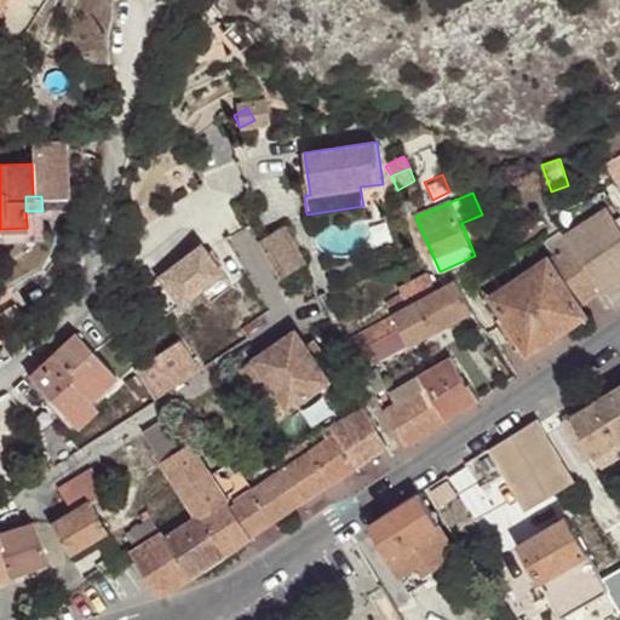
[(602,292),(612,308),(619,302),(619,225),(607,207),(564,234),(572,245),(602,292)]
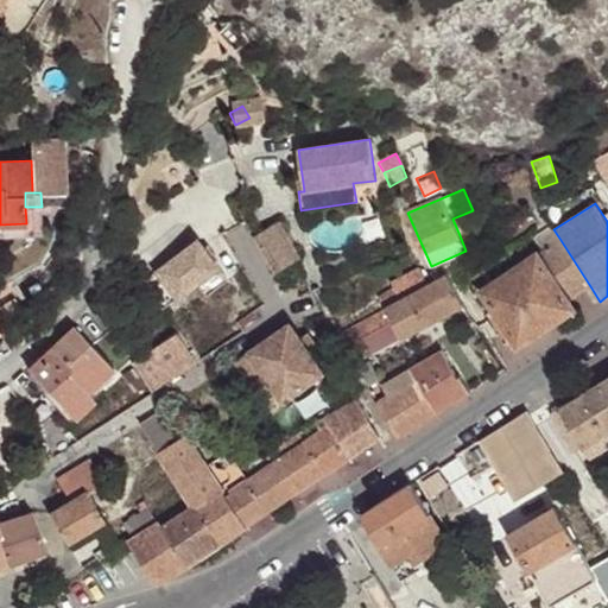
[(453,219),(460,235),(472,230),(464,214),(453,219)]
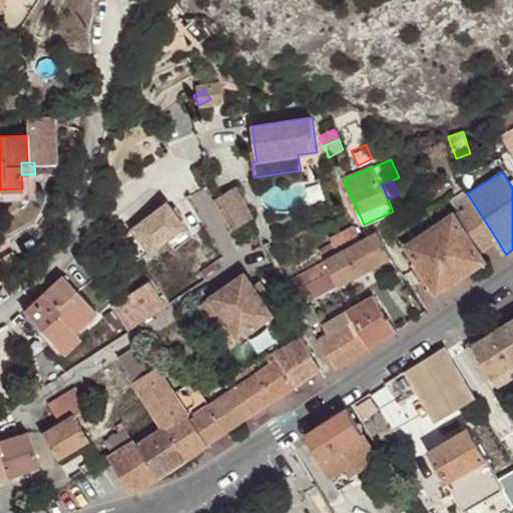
[(246,185),(223,194),(235,227),(259,219),(246,185)]
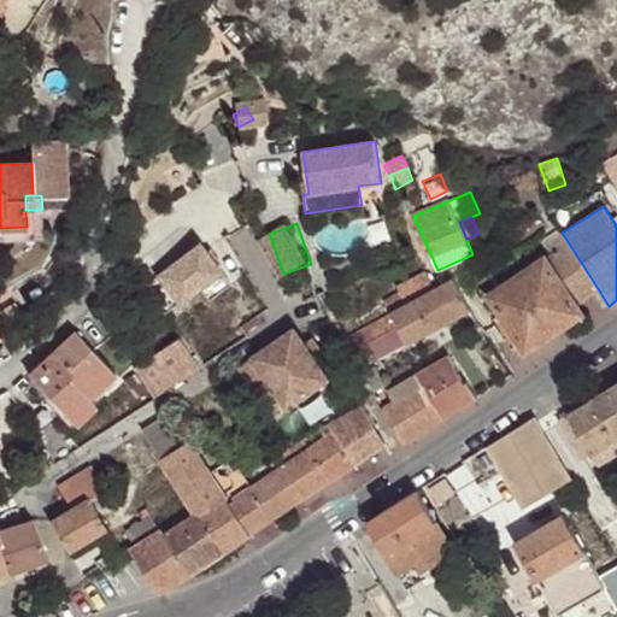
[(576,305),(599,291),(569,244),(546,260),(576,305)]
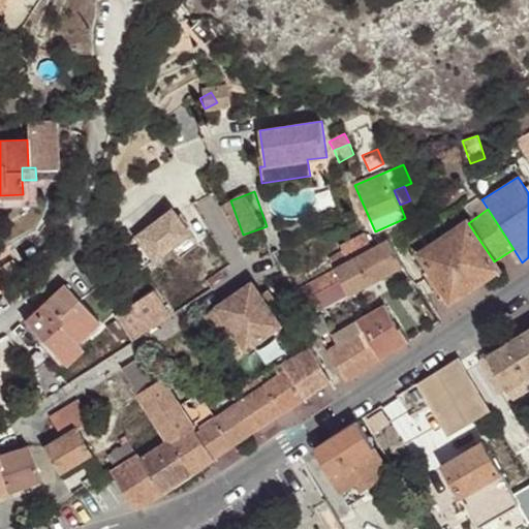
[(135,237),(153,259),(188,232),(169,210),(135,237)]
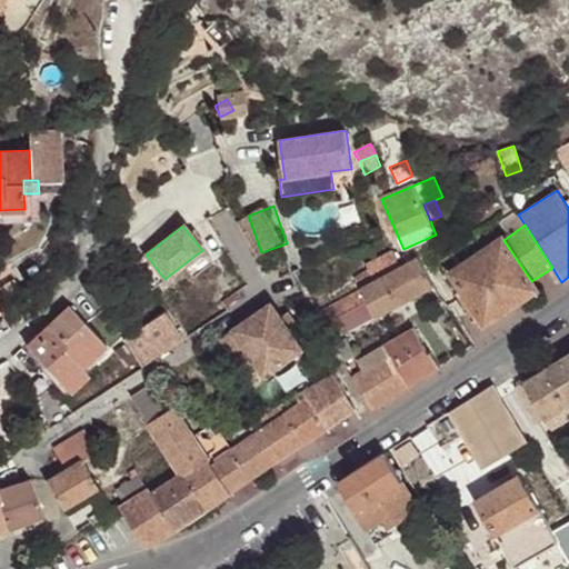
[(481,327),(537,289),(531,281),(503,240),(452,273),(466,293),(461,297),(481,327)]
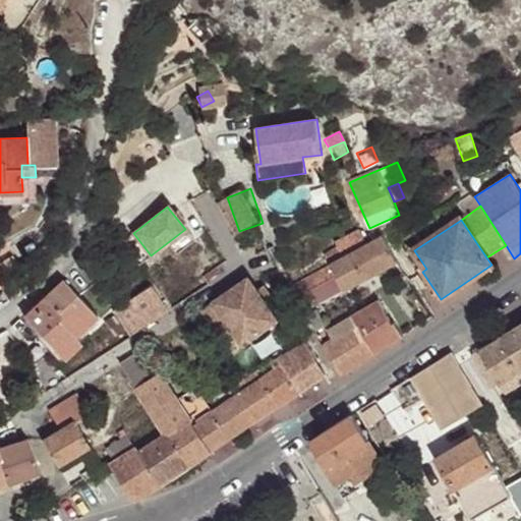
[(326,254),(330,263),(366,242),(360,230),(336,242),(339,248),(326,254)]
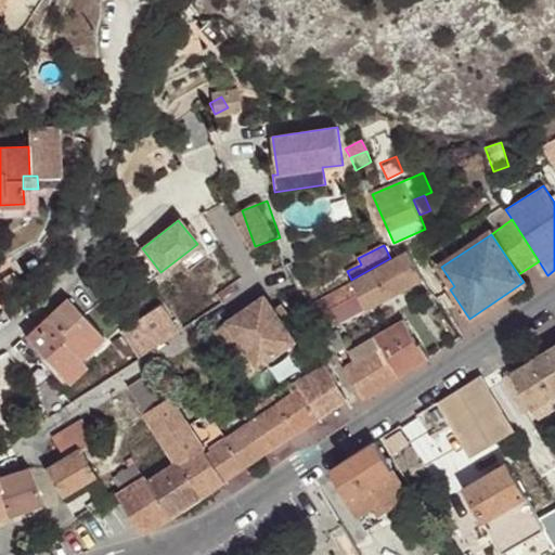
[(129,258),(147,283),(160,272),(142,248),(129,258)]
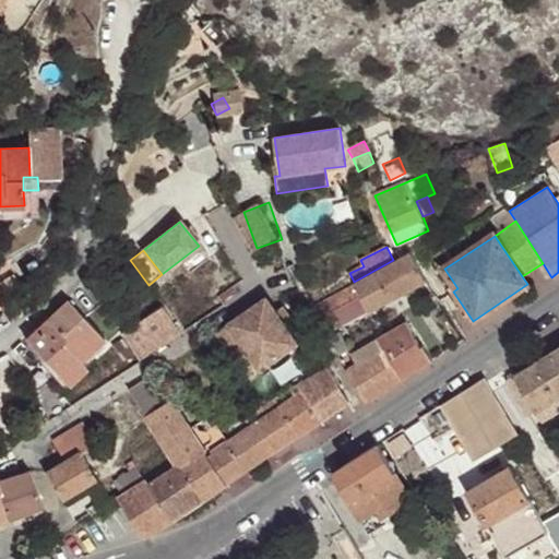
[(393,260),(354,282),(355,284),(361,296),(369,309),(426,280),(412,253),(394,262),(393,260)]
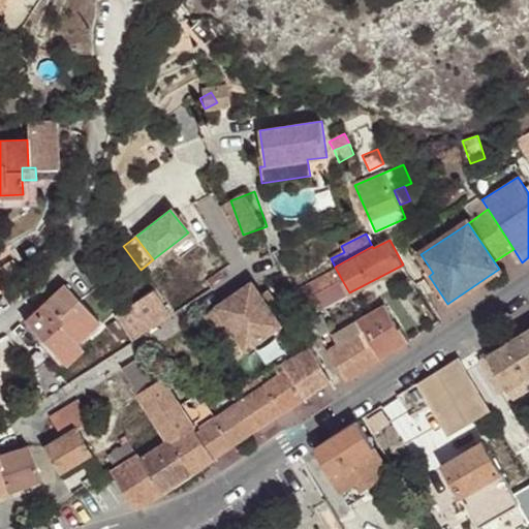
[(10,244),(0,249),(0,283),(27,271),(10,244)]
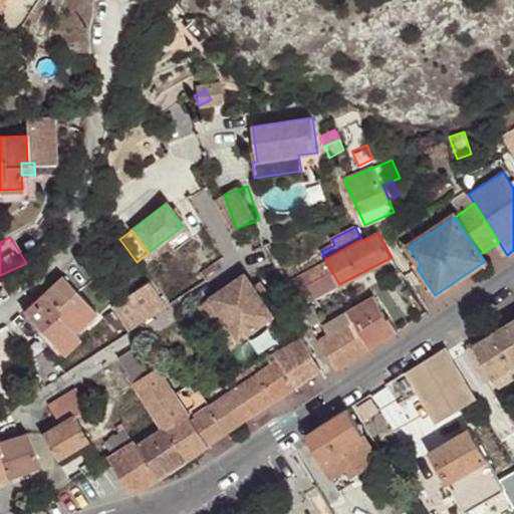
[(326,261),(290,281),(302,306),(313,300),(305,286),(332,272),(326,261)]
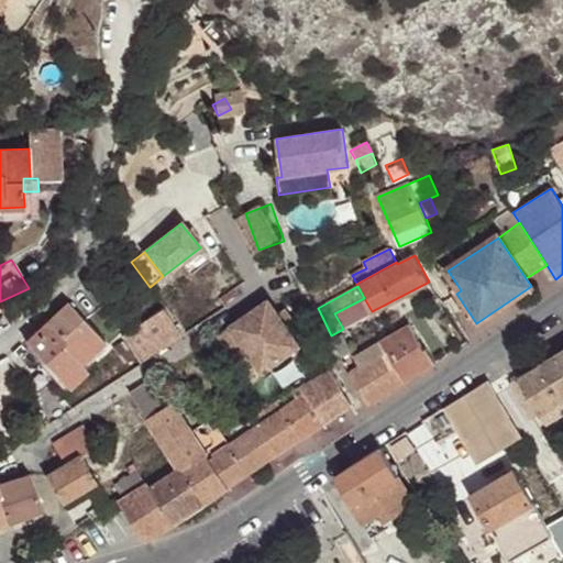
[(244,342),(263,371),(300,345),(287,326),(278,313),(269,300),(218,335),(230,352),(244,342)]
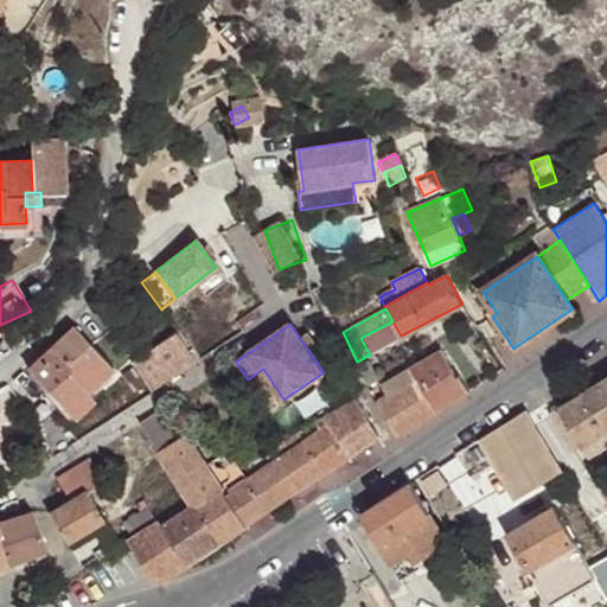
[(74,326),(27,369),(75,419),(94,401),(88,394),(114,369),(74,326)]
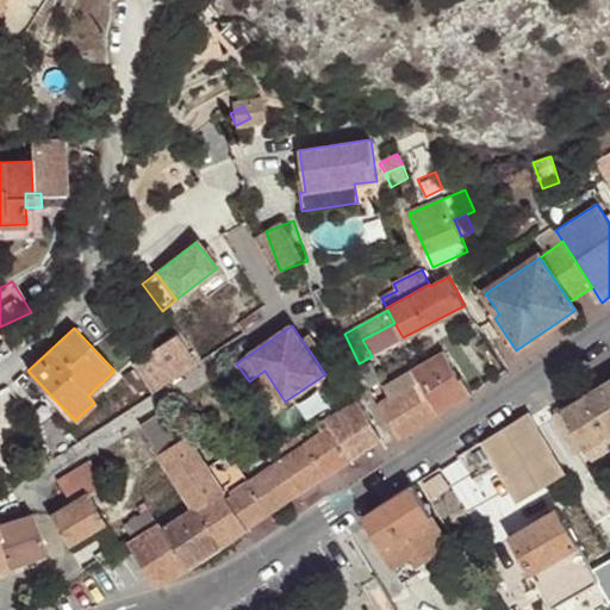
[(178,335),(134,365),(151,391),(169,379),(169,380),(195,362),(178,335)]
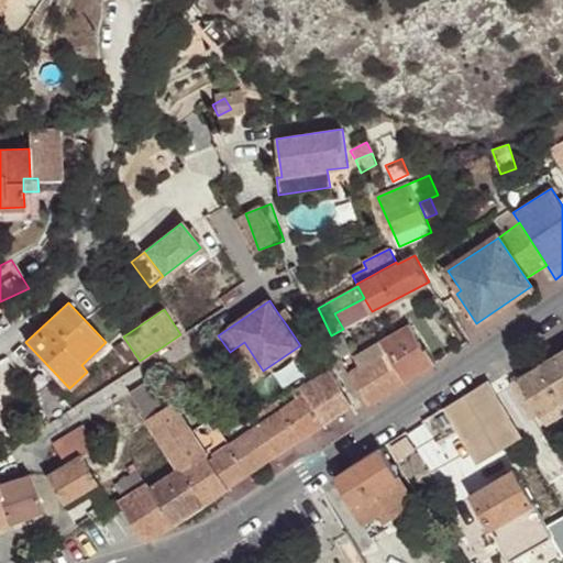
[(286,309),(278,313),(287,326),(294,320),(286,309)]
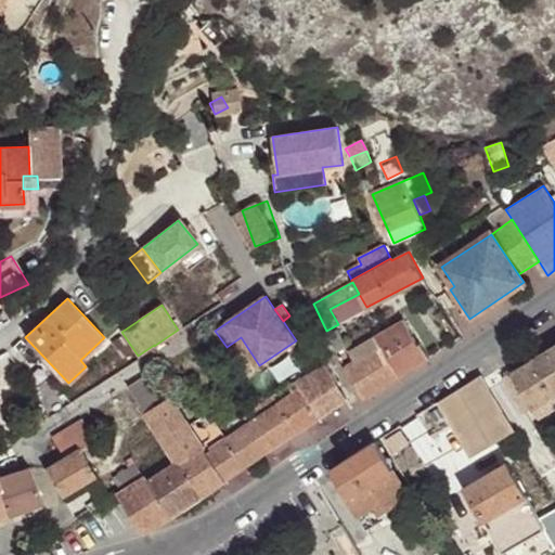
[(399,376),(429,358),(421,343),(418,345),(404,320),(376,336),(399,376)]
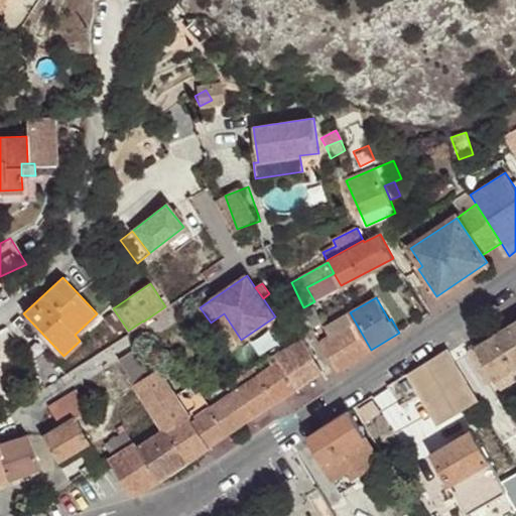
[(305,310),(314,327),(323,321),(314,305),(305,310)]
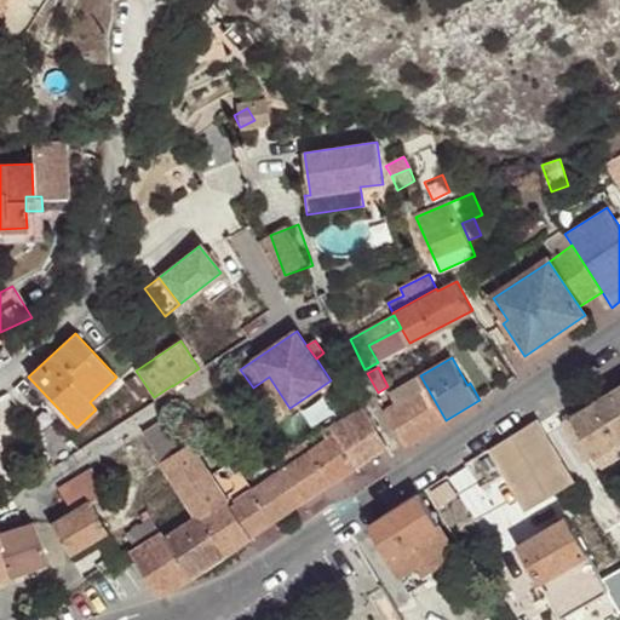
[(407,447),(446,420),(420,375),(394,391),(400,401),(385,409),(407,447)]
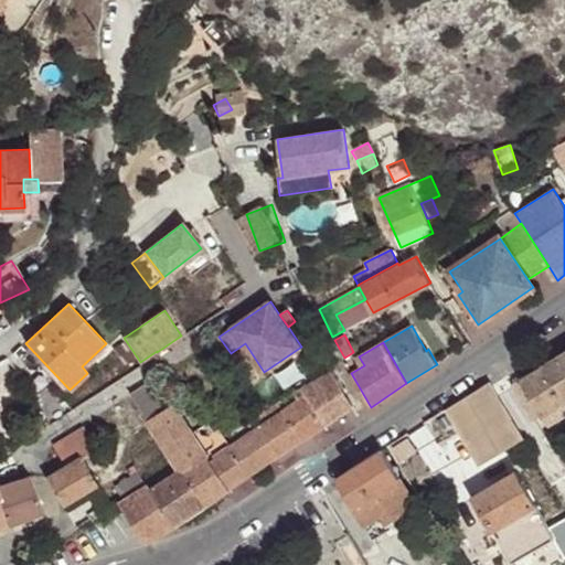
[(70,390),(25,343),(14,352),(29,368),(34,369),(40,368),(42,366),(66,393),(70,390)]
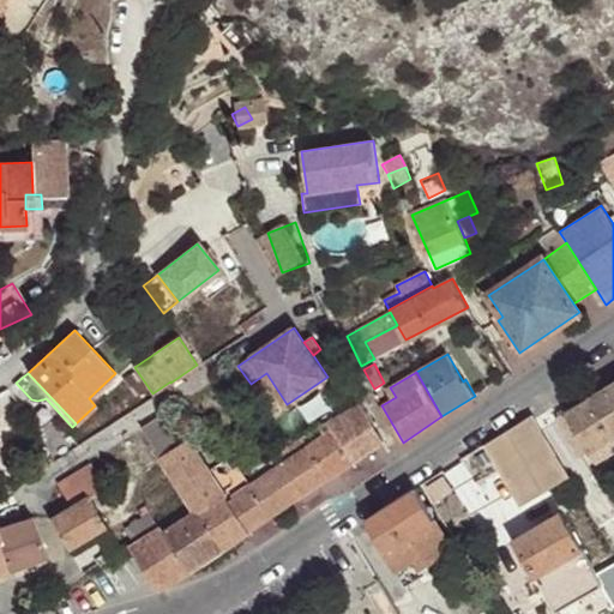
[(613,381),(590,397),(613,435),(613,381)]
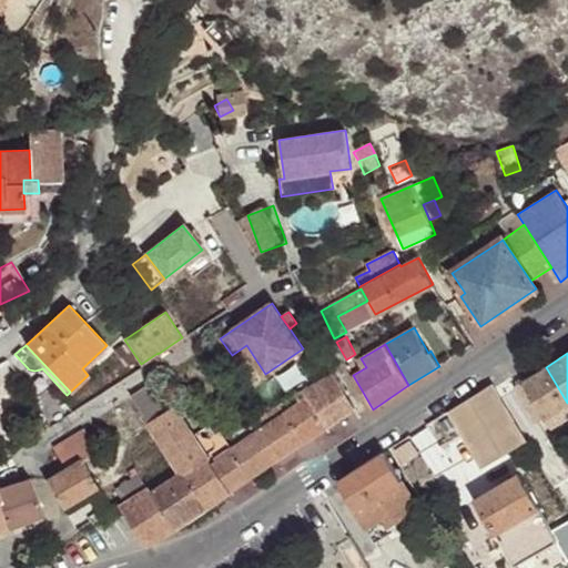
[(546,367),(515,386),(536,422),(546,416),(551,426),(567,416),(567,403),(546,367)]
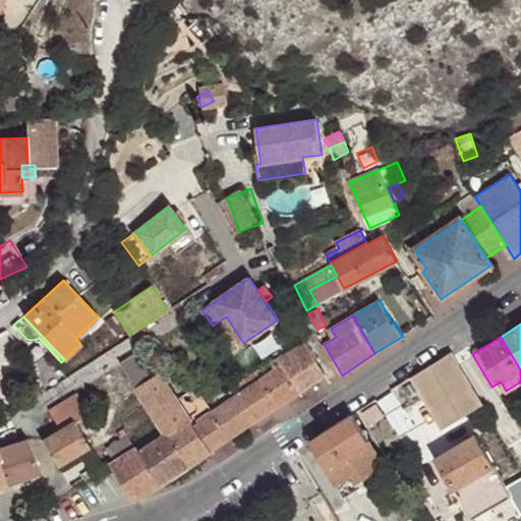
[(272,361),(271,360),(231,388),(236,394),(234,395),(252,422),(326,373),(306,339),(272,361)]
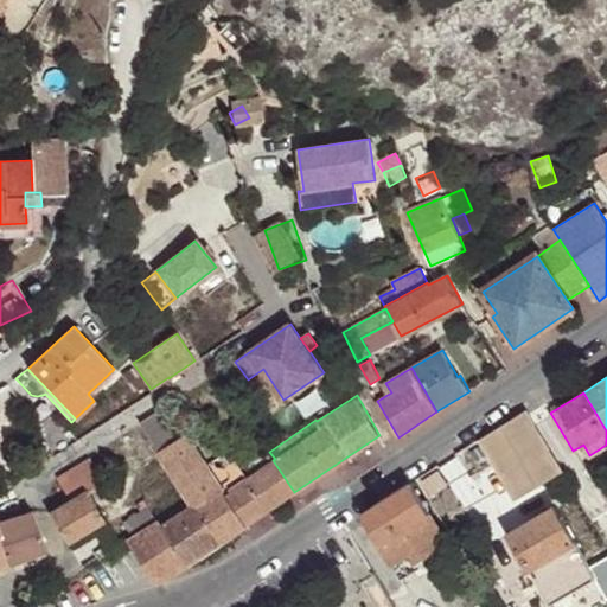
[(142,423),(159,451),(186,434),(168,407),(142,423)]
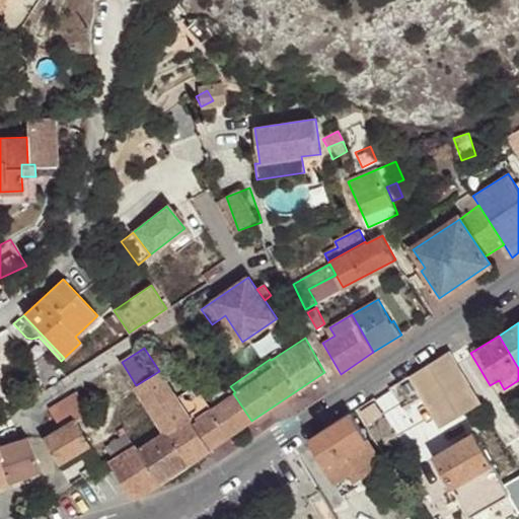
[(449,351),(411,375),(422,391),(443,425),(479,402),(449,351)]
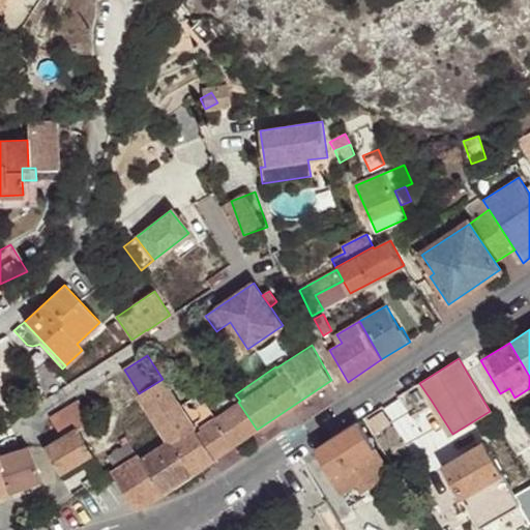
[(167,437),(193,473),(234,445),(215,417),(206,403),(202,405),(187,414),(181,406),(163,379),(139,393),(167,437)]
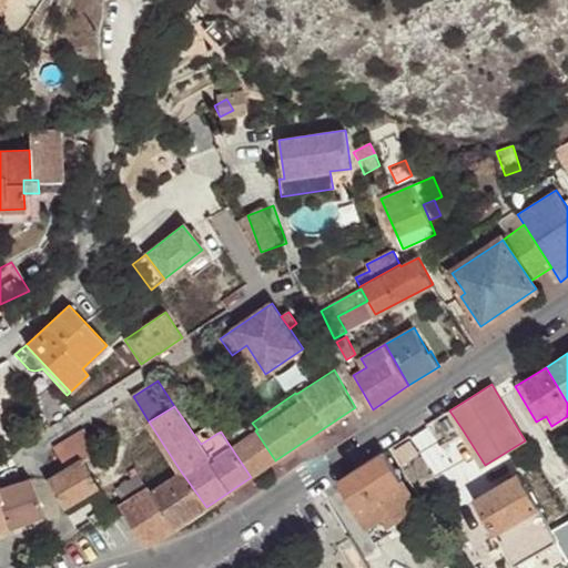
[(462,428),(449,411),(426,425),(438,444),(462,428)]
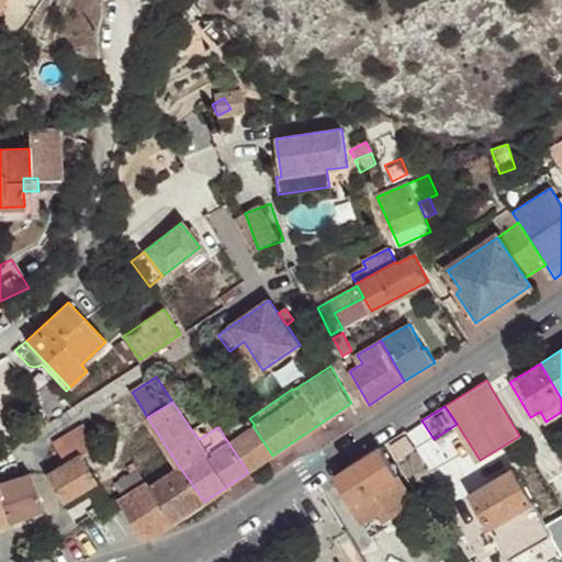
[(65,463),(45,475),(62,501),(96,480),(79,453),(94,445),(82,424),(53,442),(65,463)]
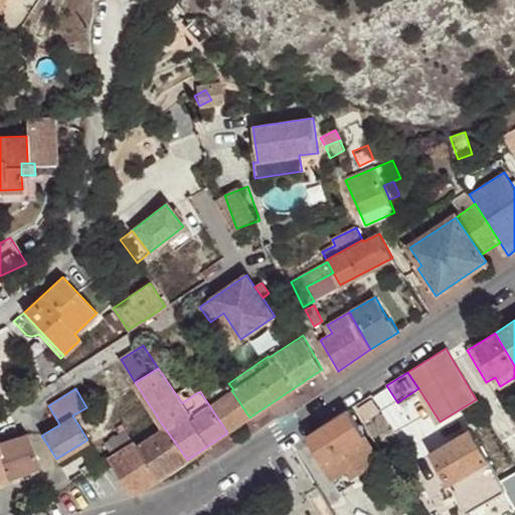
[(249,417),(231,390),(209,405),(227,433),(249,417)]
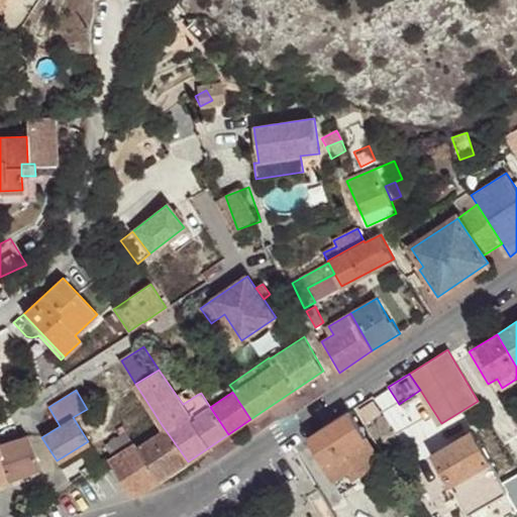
[(350,411),(307,438),(335,482),(349,473),(353,481),(382,462),(350,411)]
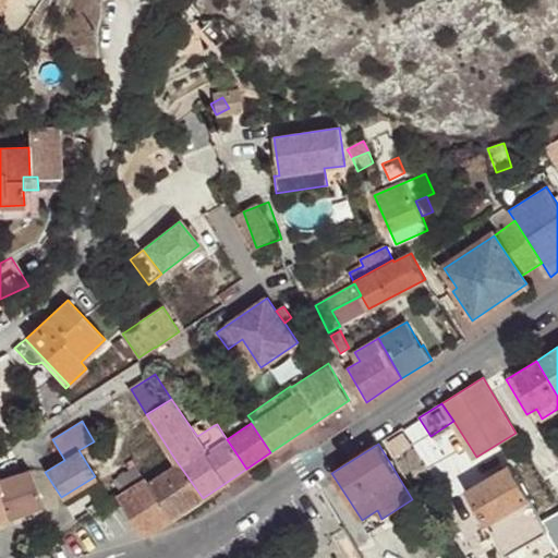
[(176,460),(146,478),(173,519),(186,510),(190,517),(198,512),(194,505),(203,498),(176,460)]
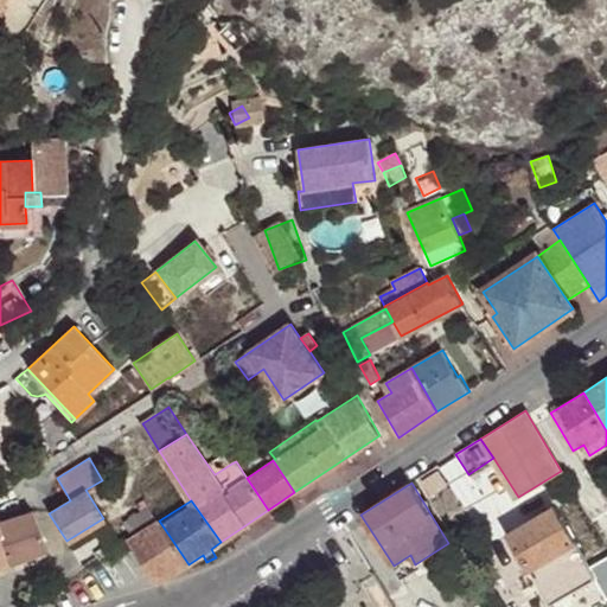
[(125,523),(134,537),(158,522),(149,508),(125,523)]
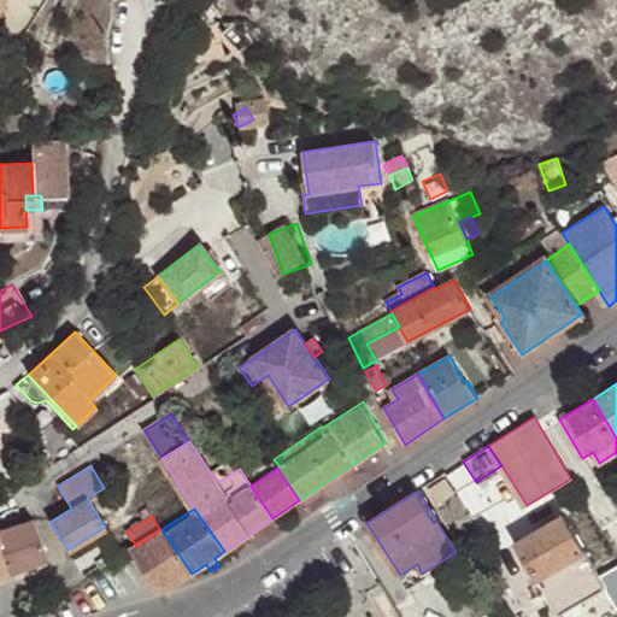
[(517,542),(539,579),(585,551),(563,516),(517,542)]
